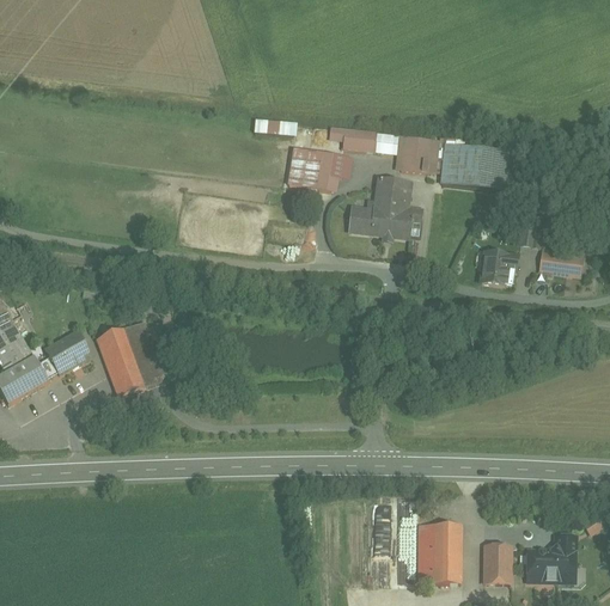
[(255,120),(255,133),(297,133),(298,120),(255,120)]
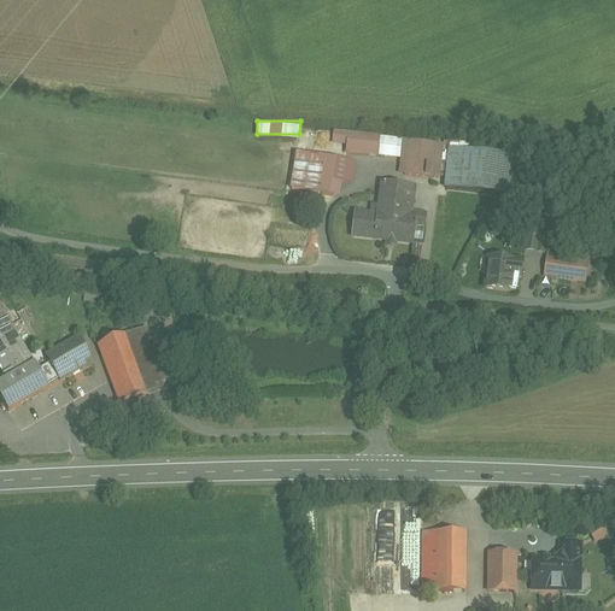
[(361,130),(341,129),(340,147),(359,148),(359,145),(361,130)]
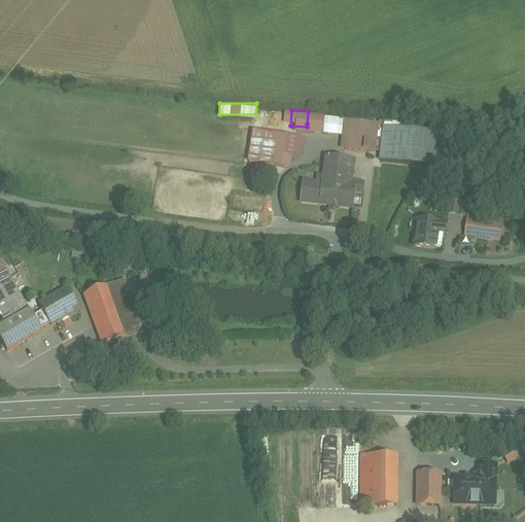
[(336,114),(308,111),(307,124),(333,126),(335,127),(336,114)]
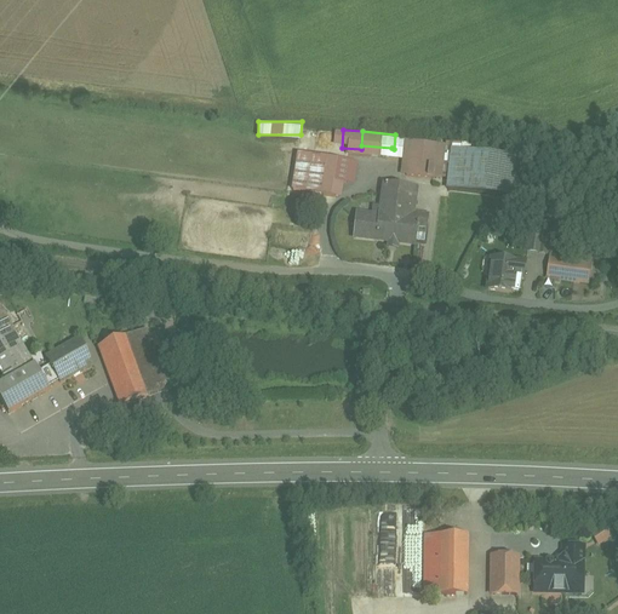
[(442,139),(396,135),(395,135),(394,149),(392,148),(388,181),(404,182),(399,219),(415,221),(425,222),(434,158),(440,159),(442,147),(442,139)]
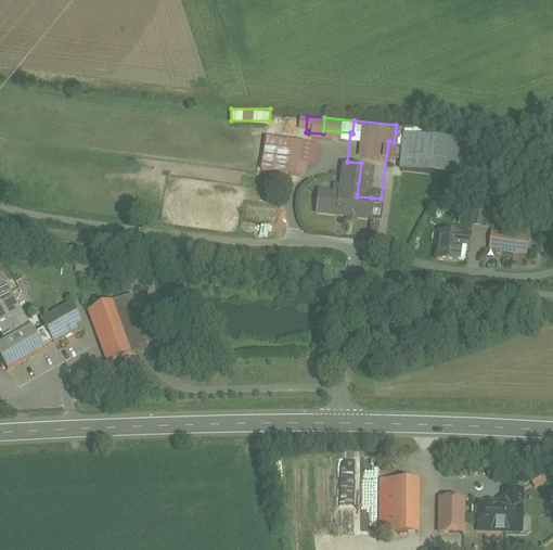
[(411,123),(396,122),(396,125),(396,131),(415,132),(411,123)]
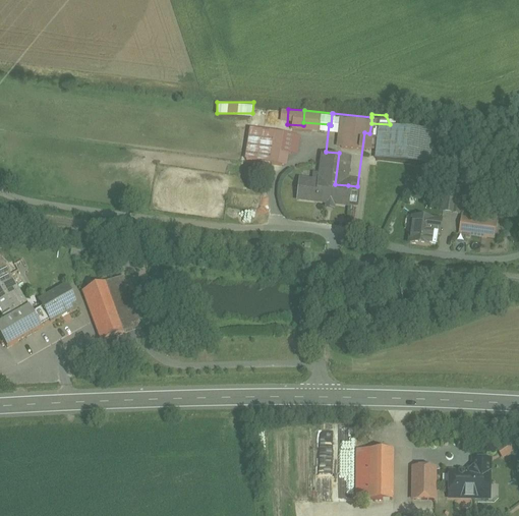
[(302,131),(273,129),(272,140),(294,142),(301,142),(302,131)]
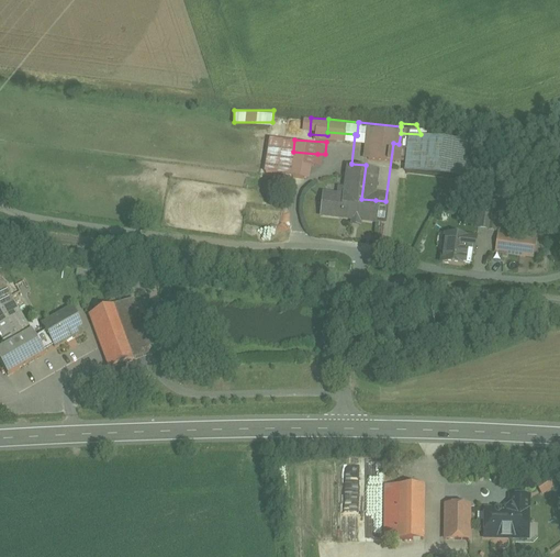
[(317,154),(293,152),(290,173),(301,175),(303,162),(310,163),(310,159),(316,160),(317,154)]
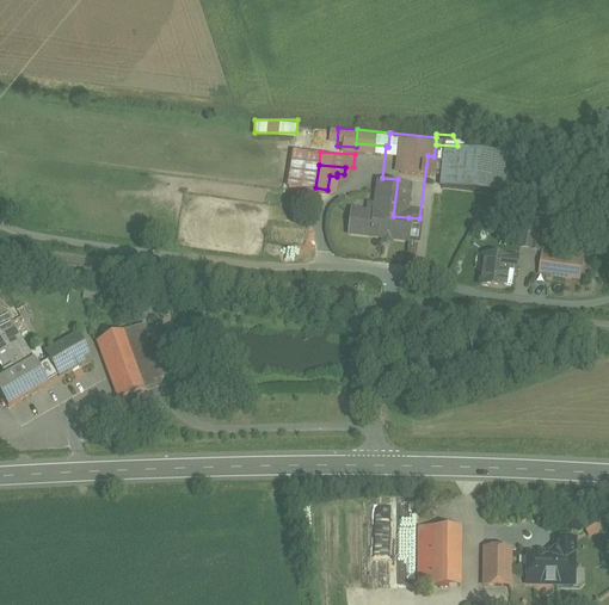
[(376,177),(373,210),(350,208),(349,223),(367,226),(369,227),(370,229),(369,233),(406,236),(408,217),(393,216),(398,179),(382,178),(376,177)]
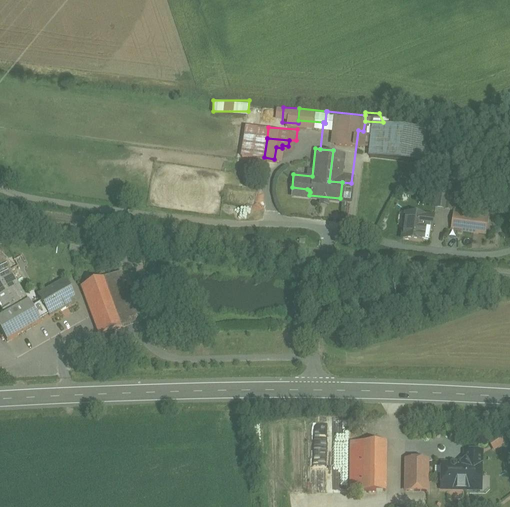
[(464,211),(452,209),(450,223),(462,225),(463,219),(464,211)]
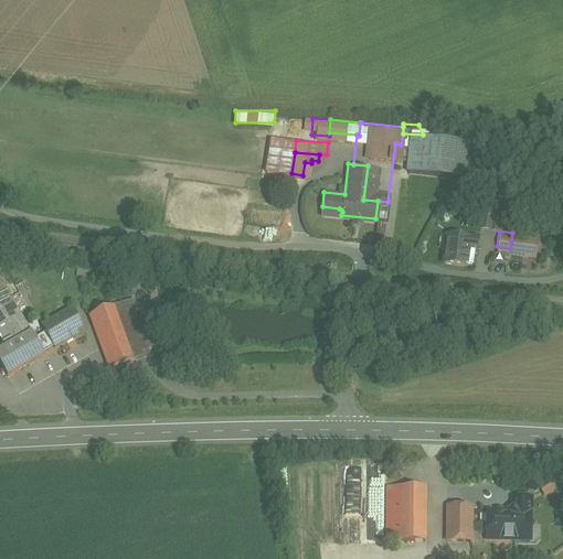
[(468,234),(446,232),(442,260),(464,264),(468,234)]
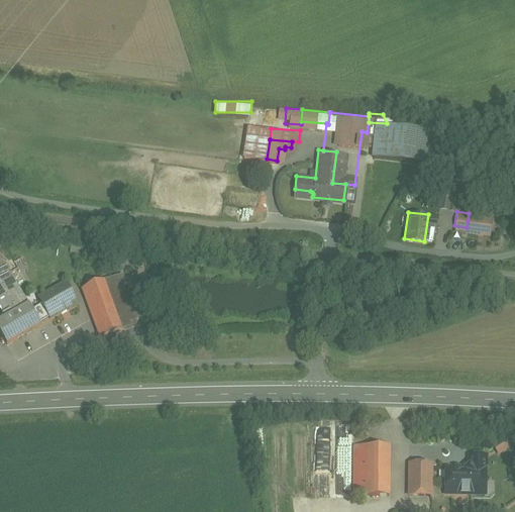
[(483,223),(468,221),(467,227),(467,230),(482,232),(483,223)]
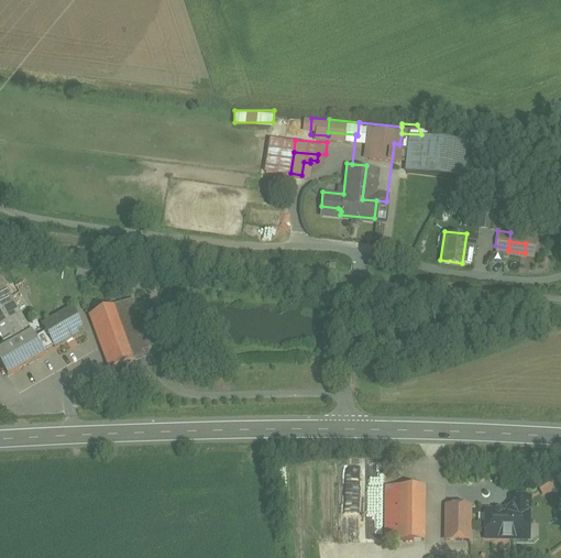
[(0,343),(29,328),(0,277),(0,343)]
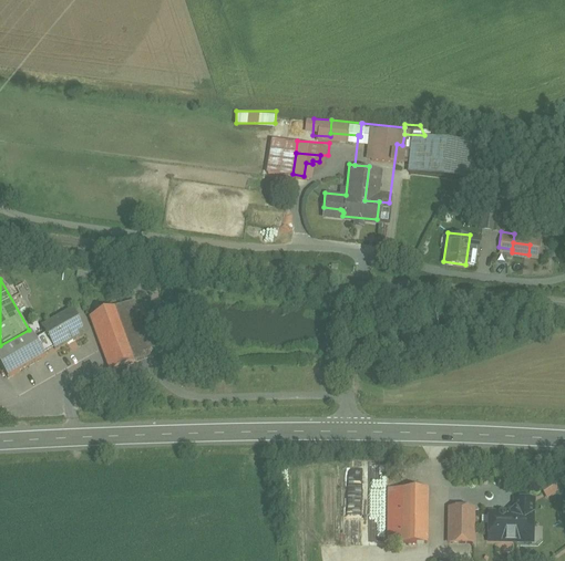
[(131,297),(89,312),(109,366),(151,351),(131,297)]
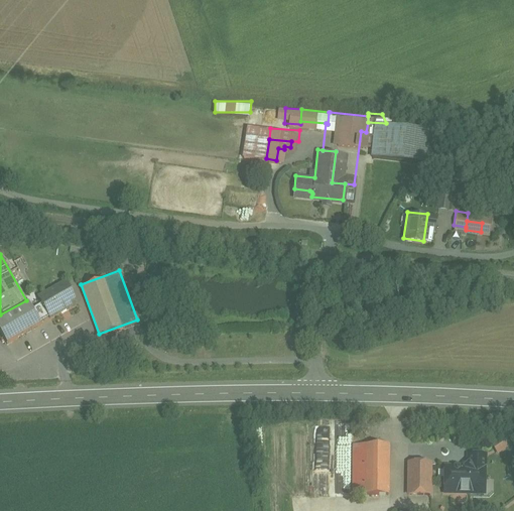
[(65,278),(36,294),(40,300),(30,305),(36,315),(45,310),(48,314),(67,304),(76,299),(65,278)]
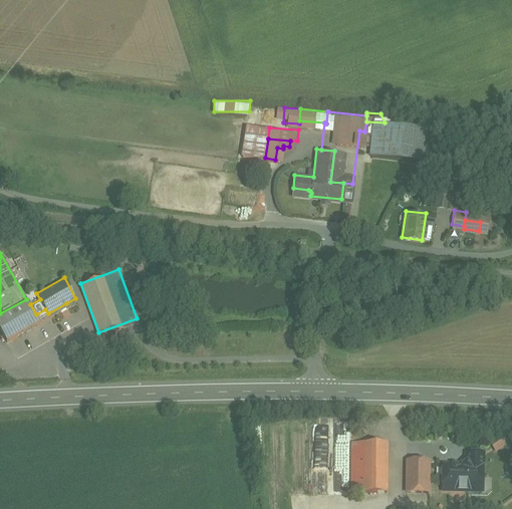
[(26,299),(0,313),(0,330),(5,339),(39,319),(30,304),(27,298),(26,299)]
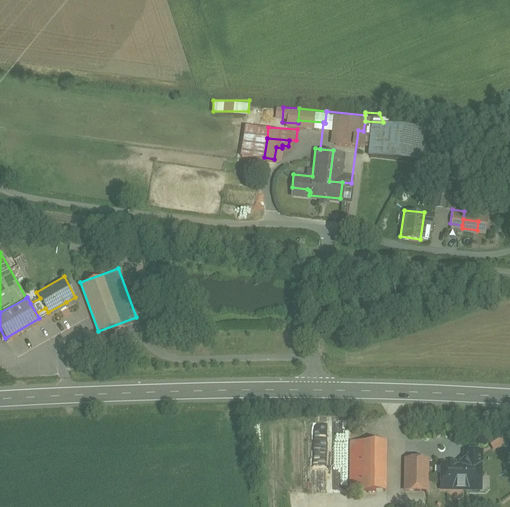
[(495,446),(509,438),(506,433),(492,442),(495,446)]
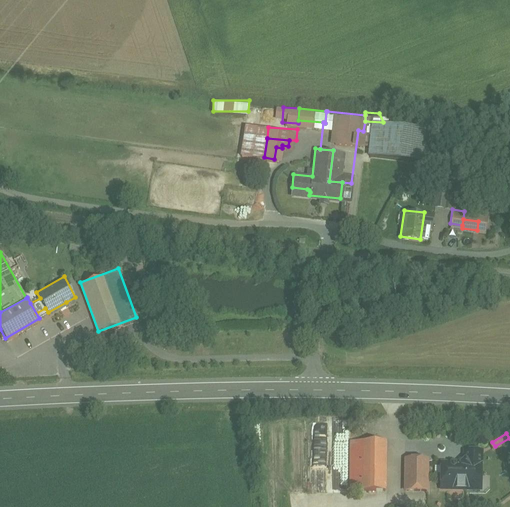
[(324,465),(324,439),(313,439),(312,465),(324,465)]
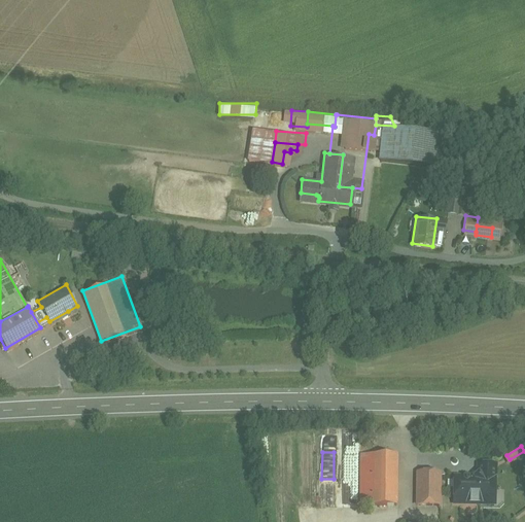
[(395,452),(358,452),(358,501),(394,501),(395,452)]
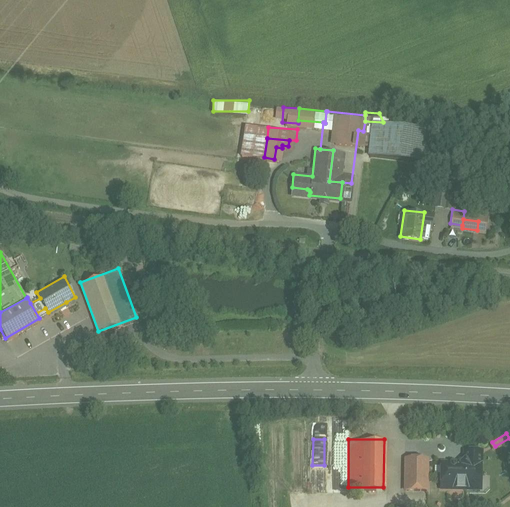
[(452,440),(404,439),(404,457),(425,458),(452,458),(452,440)]
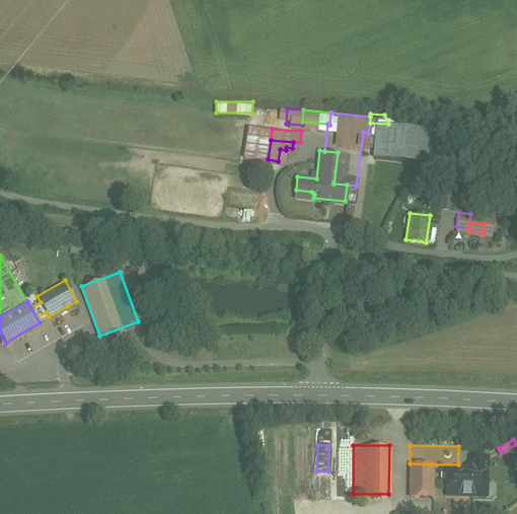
[(431,464),(410,463),(409,494),(431,495),(431,464)]
